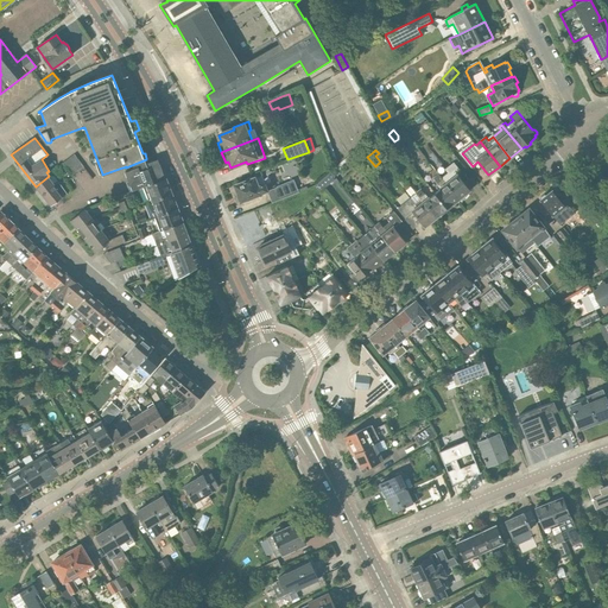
[(63,163),(68,170),(80,160),(75,154),(63,163)]
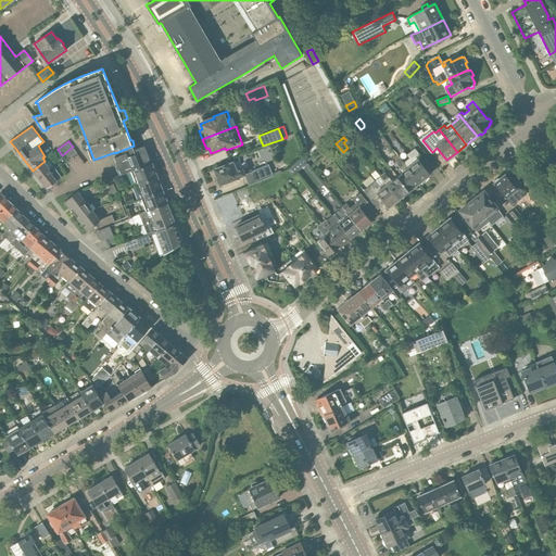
[(332,144),(328,149),(332,154),(338,150),(332,144)]
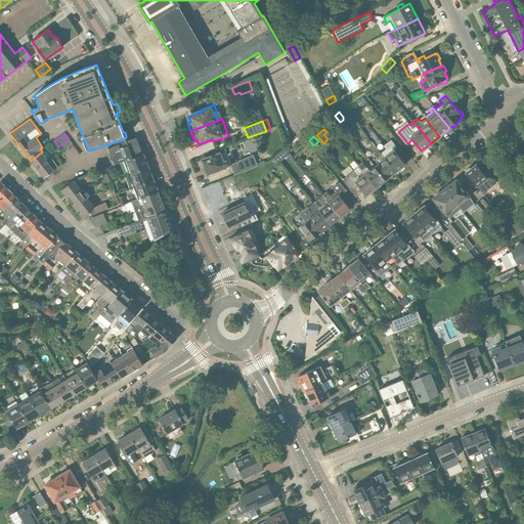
[(123,161),(143,154),(139,145),(136,137),(127,140),(126,137),(108,144),(110,147),(107,147),(112,159),(110,159),(113,166),(123,161)]
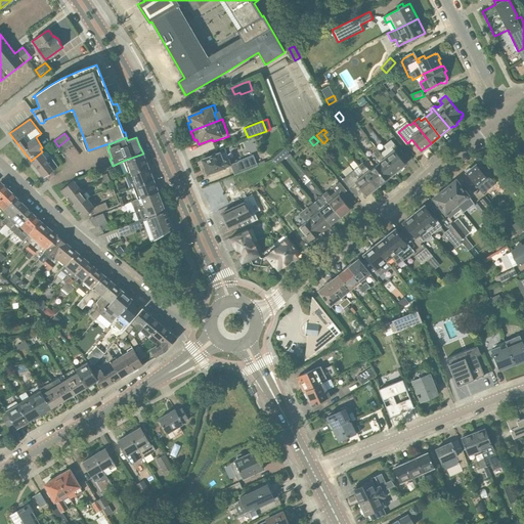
[(69,138),(58,146),(62,151),(73,144),(69,138)]
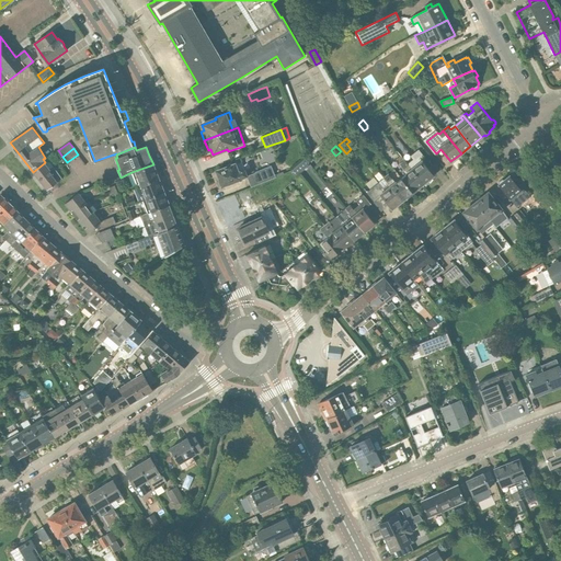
[(412,160),(408,164),(423,184),(434,175),(420,158),(423,156),(419,149),(410,156),(413,160),(412,160)]
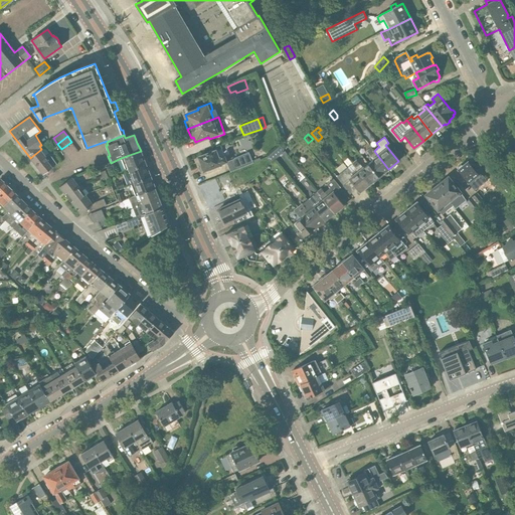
[(204,171),(226,162),(221,148),(198,157),(204,171)]
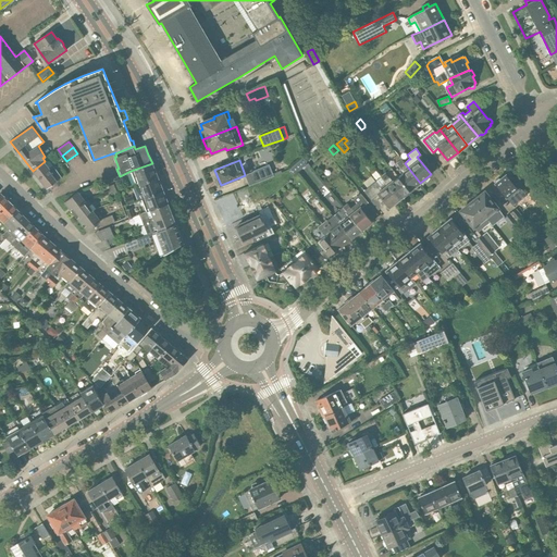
[(420,183),(405,163),(403,160),(398,164),(405,172),(398,176),(411,193),(416,189),(415,187),(420,183)]
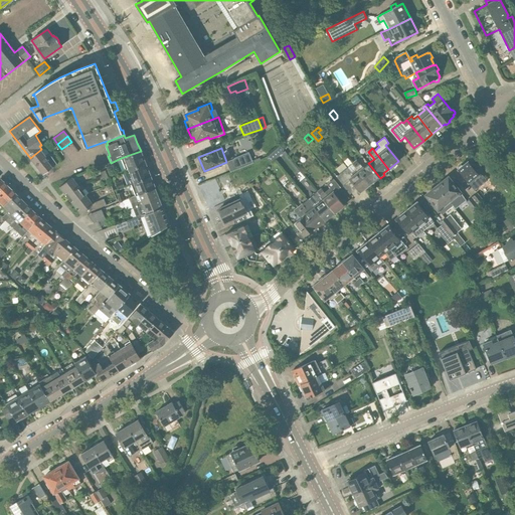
[(40,150),(30,158),(43,174),(43,175),(51,169),(51,168),(56,164),(49,154),(45,157),(40,150)]
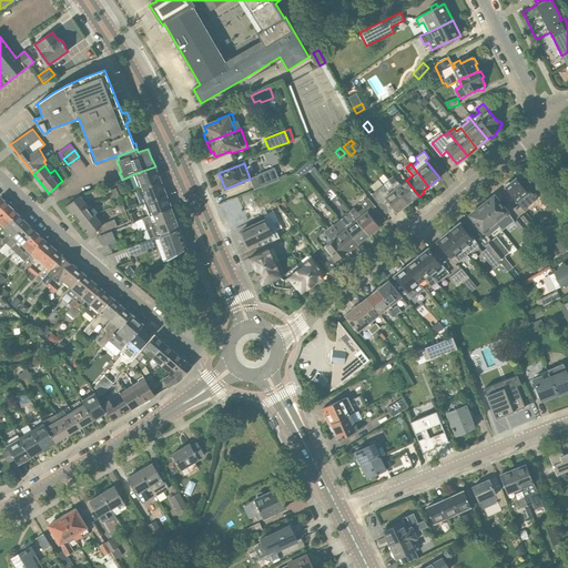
[(161,181),(155,166),(133,174),(139,188),(149,184),(150,186),(161,181)]
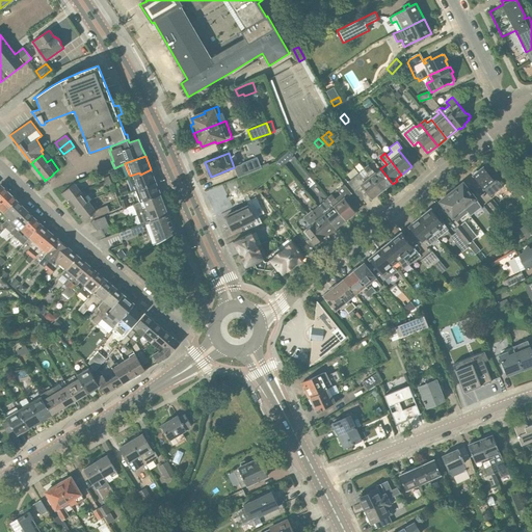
[(242,164),(234,167),(236,171),(238,178),(250,173),(262,168),(261,166),(257,157),(242,163),(242,164)]
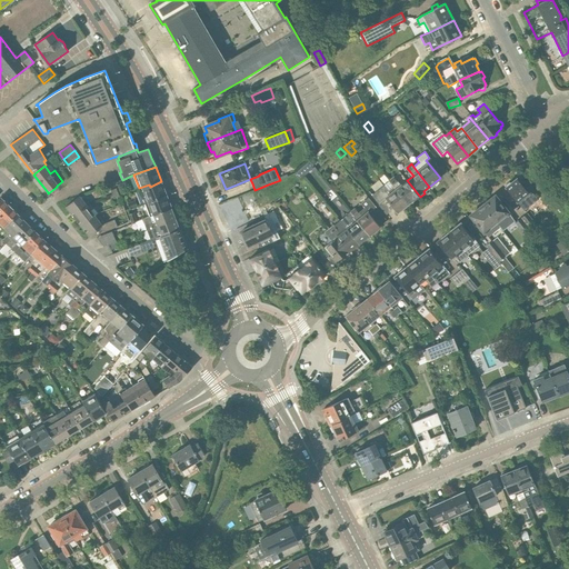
[(420,197),(407,180),(400,186),(393,178),(388,182),(395,190),(407,205),(413,199),(415,201),(420,197)]
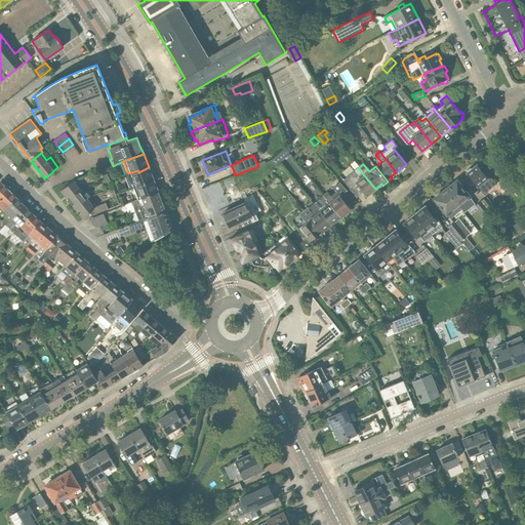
[(468,172),(467,173),(483,195),(495,185),(485,171),(483,172),(477,165),(473,169),(470,168),(468,169),(468,172)]
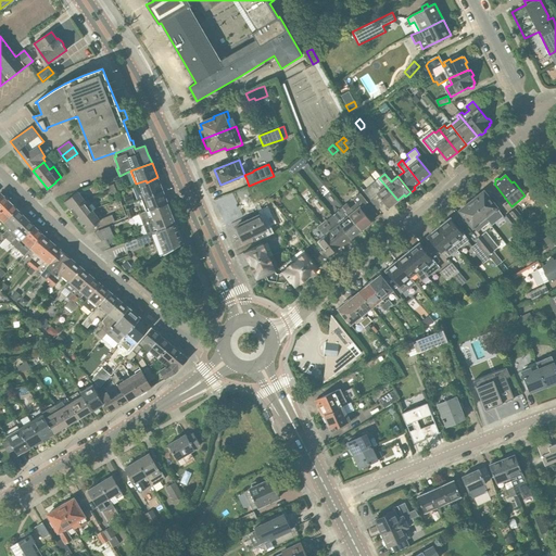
[(146,180),(136,184),(141,199),(162,190),(158,177),(147,182),(146,180)]
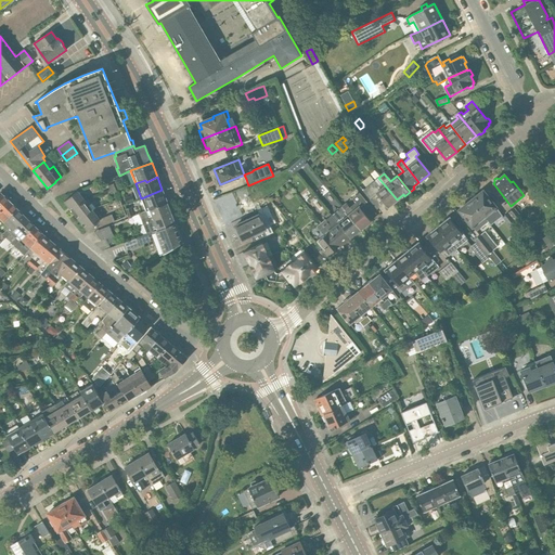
[(366,186),(362,190),(370,199),(376,194),(384,203),(387,207),(397,199),(385,185),(379,190),(374,181),(373,181),(366,186)]
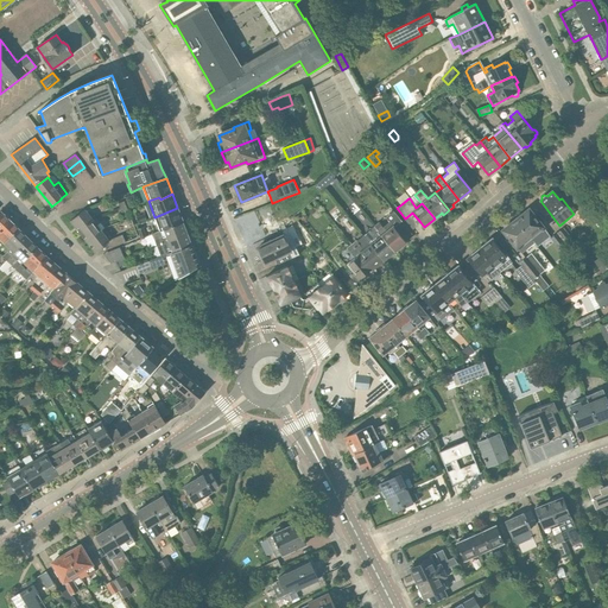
[(177,208),(154,217),(160,230),(183,222),(177,208)]
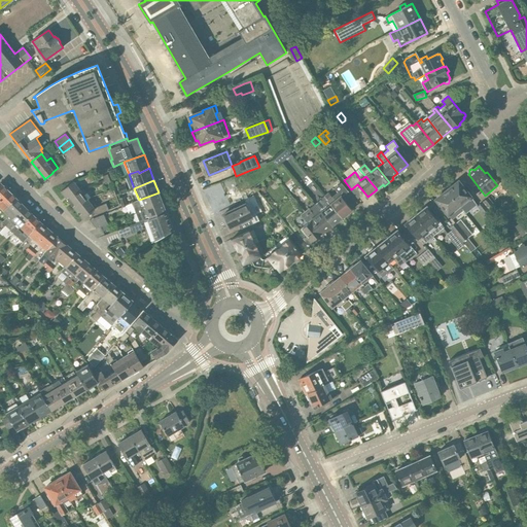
[(0,199),(8,190),(0,183),(0,182),(0,199)]
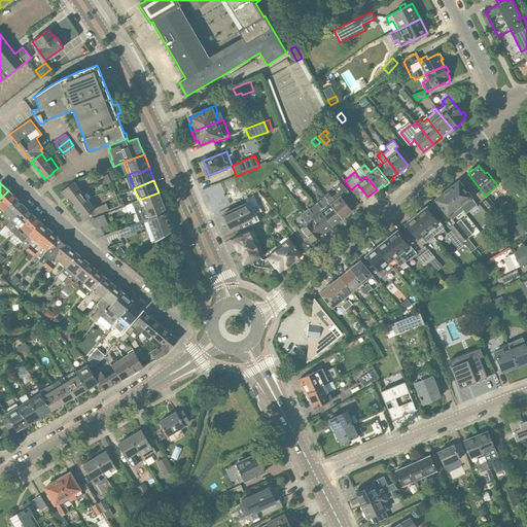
[(80,191),(83,189),(79,185),(77,186),(73,182),(61,191),(68,201),(80,191)]
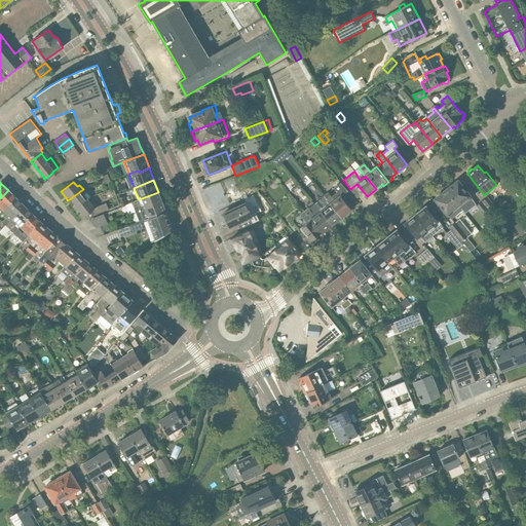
[(462,211),(464,214),(476,204),(457,182),(446,190),(462,211)]
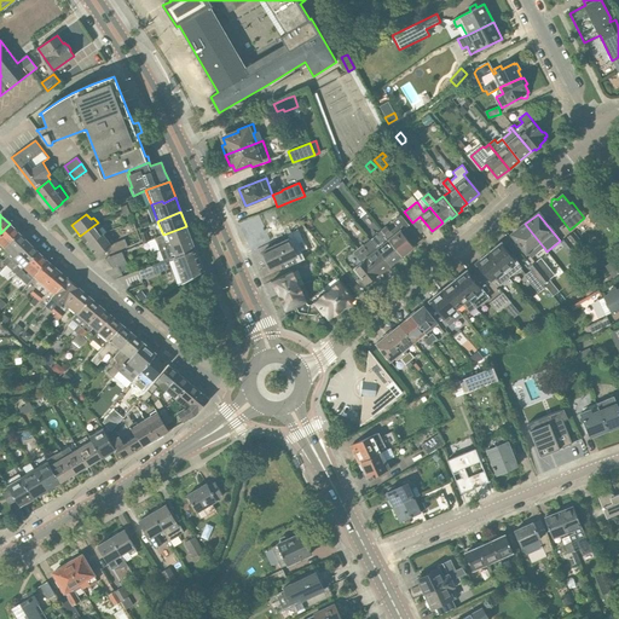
[(142,229),(150,225),(146,218),(139,221),(142,229)]
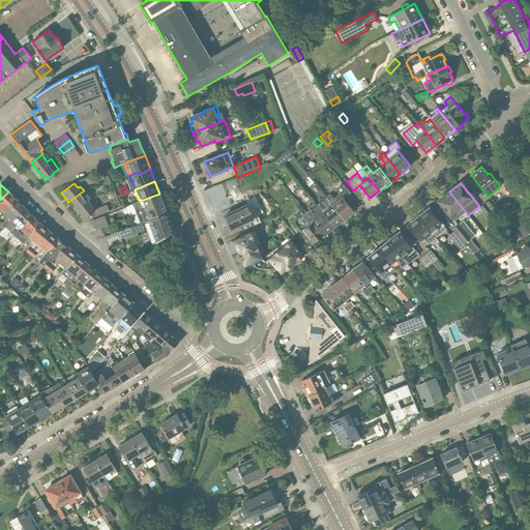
[(330,196),(327,198),(344,218),(354,211),(352,209),(346,202),(353,197),(346,188),(340,194),(332,199),(330,196)]
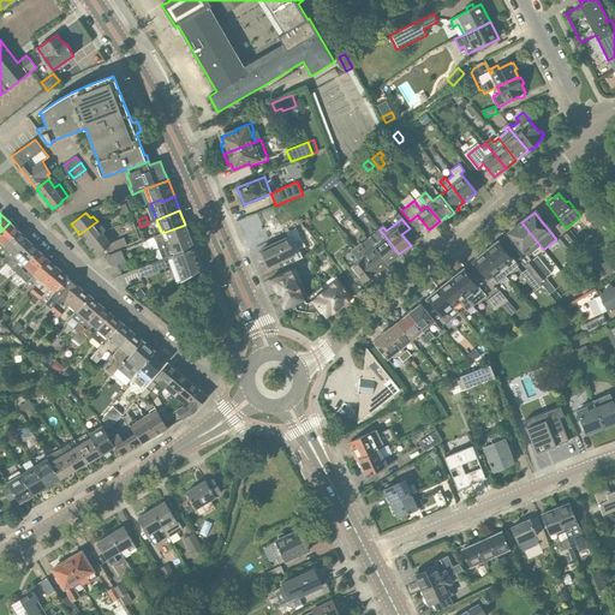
[(88,245),(102,233),(99,228),(101,226),(97,221),(94,224),(79,234),(88,245)]
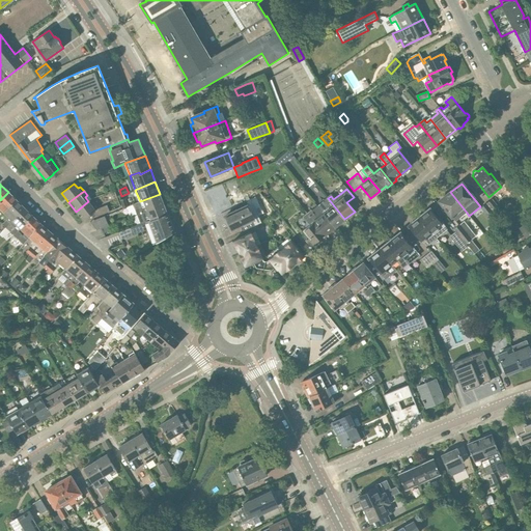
[(0,200),(0,208),(1,208),(5,213),(17,200),(8,192),(0,200)]
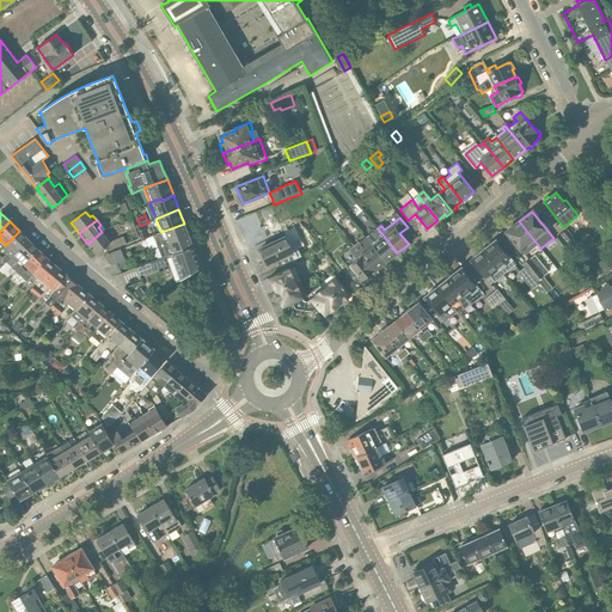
[(519,221),(507,232),(525,256),(531,251),(538,245),(519,221)]
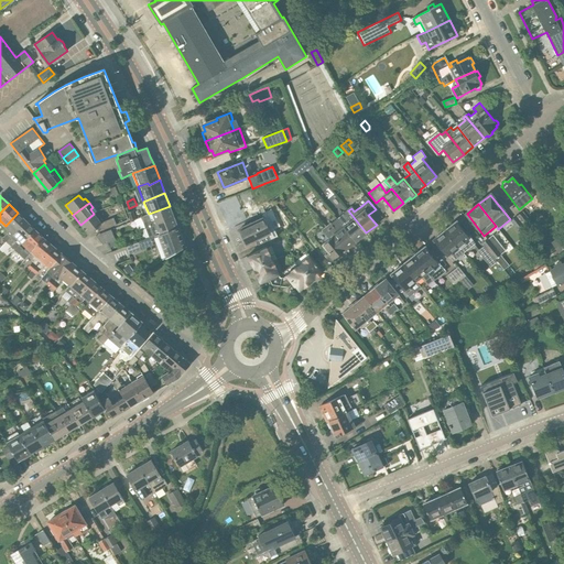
[(145,227),(173,216),(170,206),(149,214),(141,216),(145,227)]
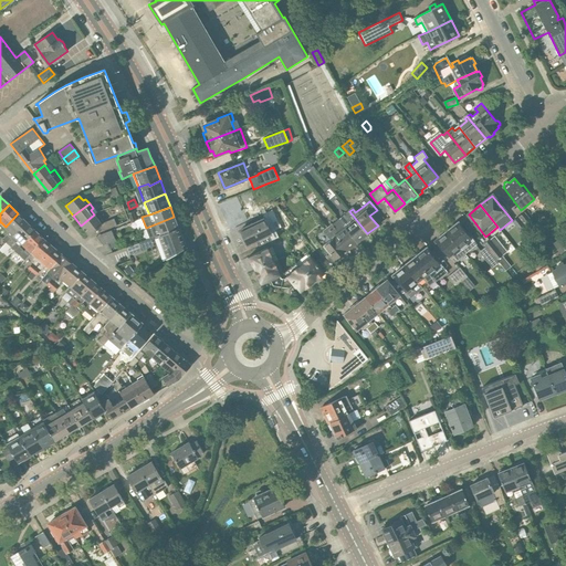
[(367,233),(349,211),(345,215),(339,219),(346,228),(357,242),(367,233)]
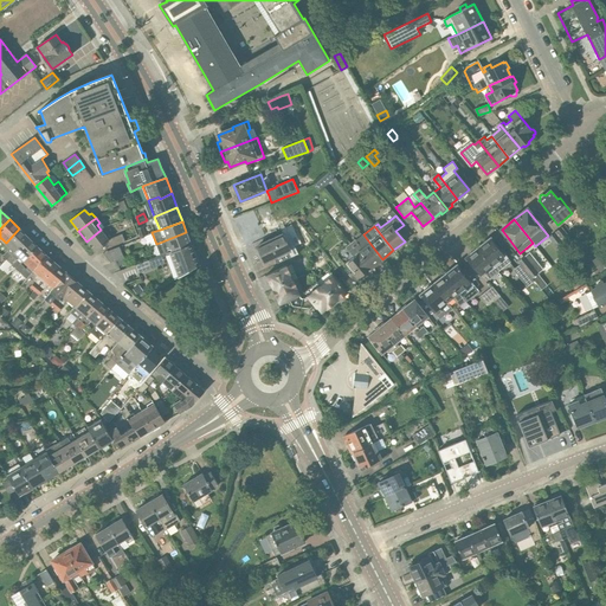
[(555,232),(569,250),(575,245),(561,227),(555,232)]
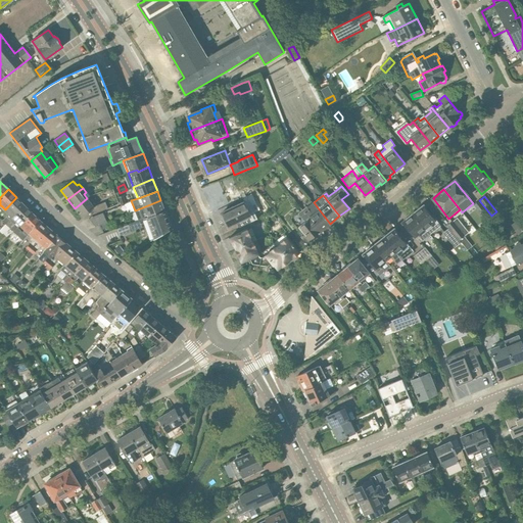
[(2,221),(5,224),(25,205),(16,197),(5,209),(8,212),(6,215),(7,216),(2,221)]
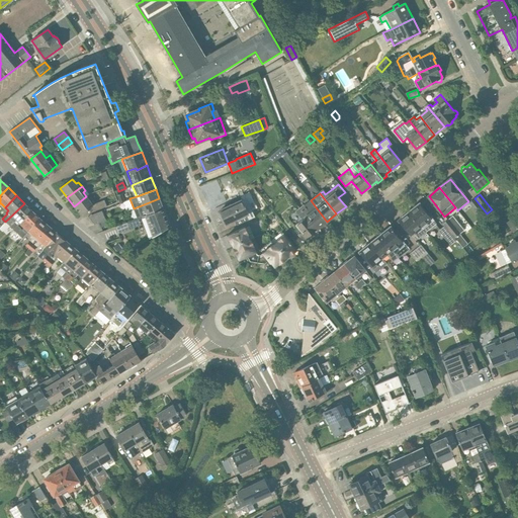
[(90,201),(86,196),(74,206),(81,216),(92,206),(95,211),(106,207),(104,200),(95,204),(92,199),(90,201)]
